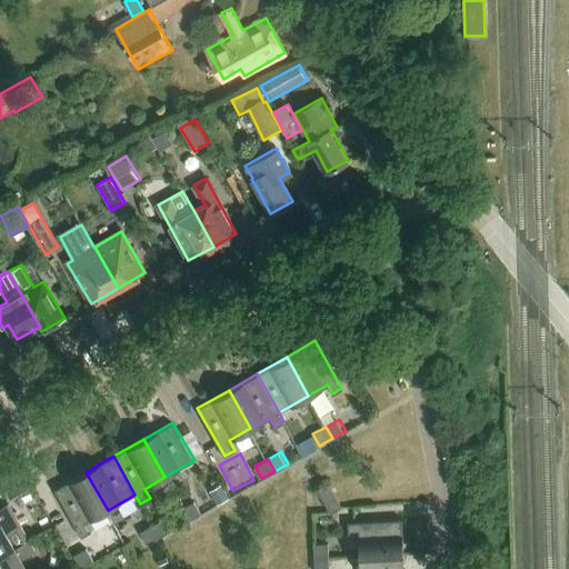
[(0,476),(0,478),(9,498),(31,488),(20,467),(0,476)]
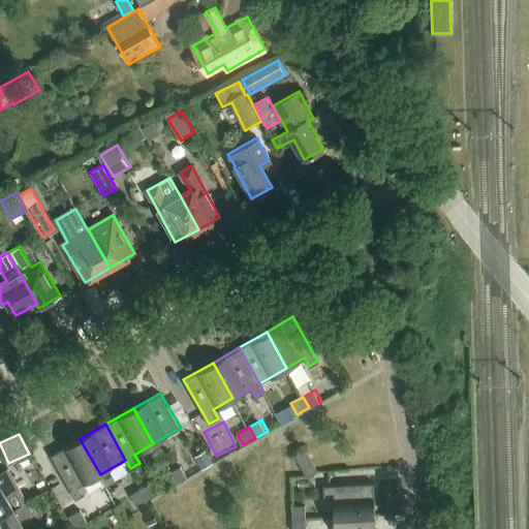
[(86,494),(81,486),(100,474),(80,439),(52,455),(76,499),(86,494)]
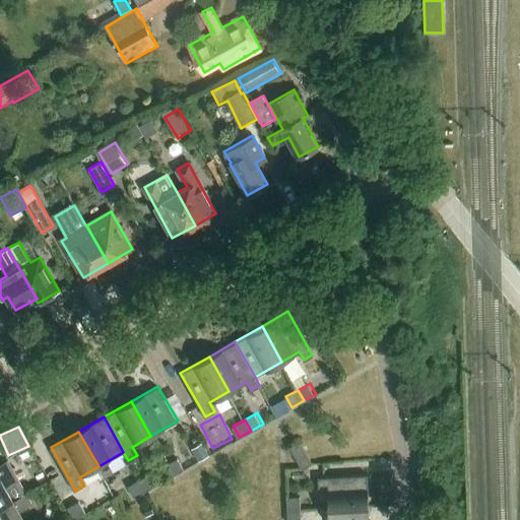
[(313,462),(301,440),(290,445),(303,467),(313,462)]
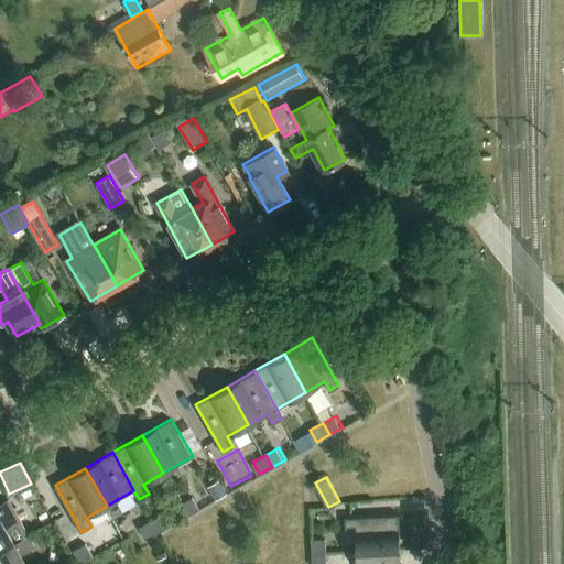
[(219,480),(208,488),(216,501),(228,495),(219,480)]
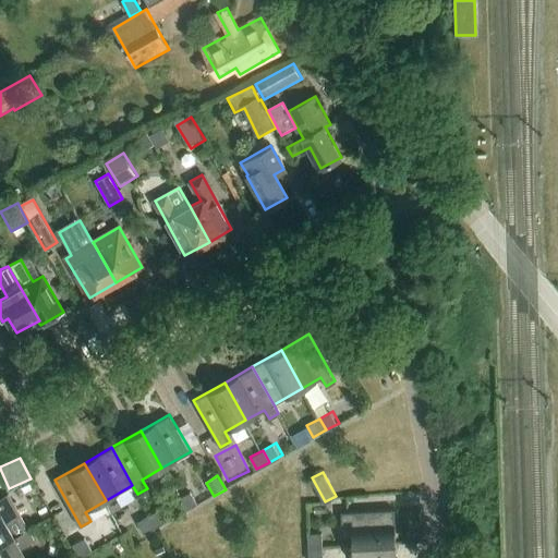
[(192,492),(179,499),(184,510),(197,502),(192,492)]
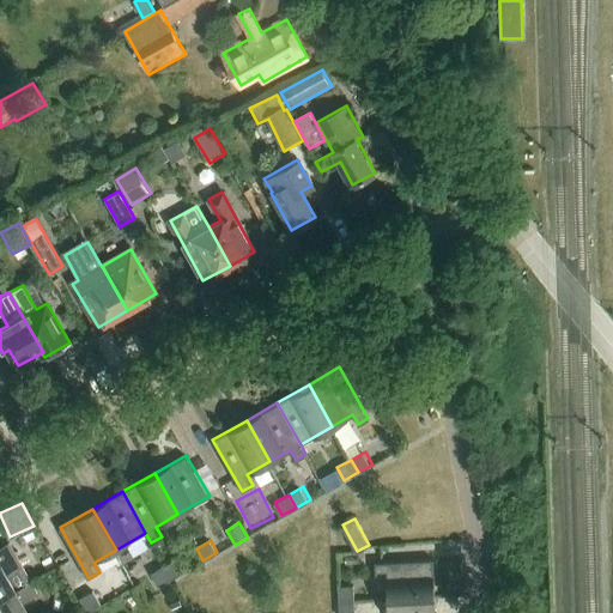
[(0,599),(14,590),(6,575),(22,566),(7,542),(0,547),(0,599)]
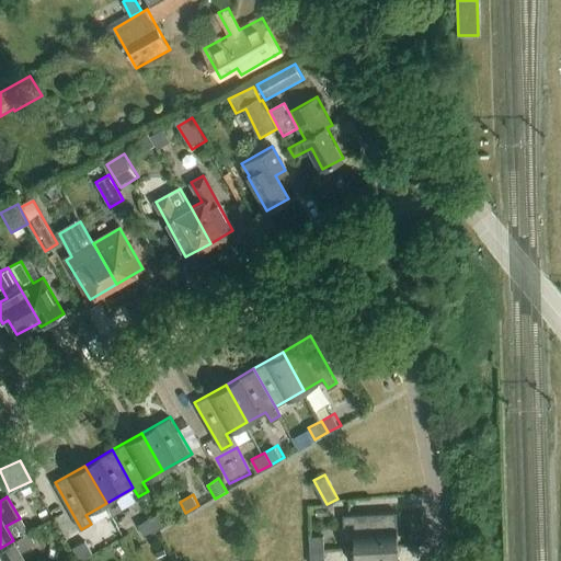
[(158,529),(172,522),(164,510),(151,518),(158,529)]
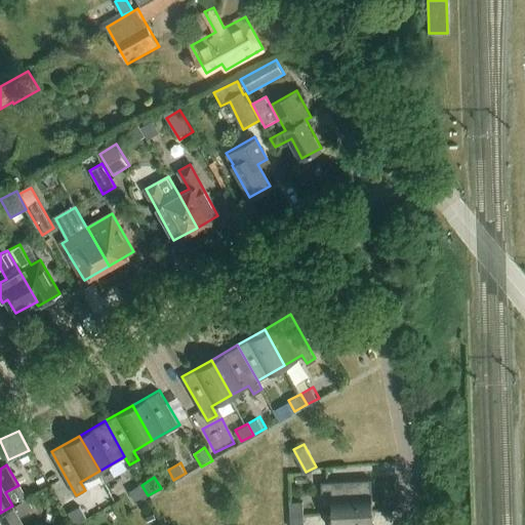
[(373,509),(371,477),(321,480),(322,490),(331,490),(332,511),(373,509)]
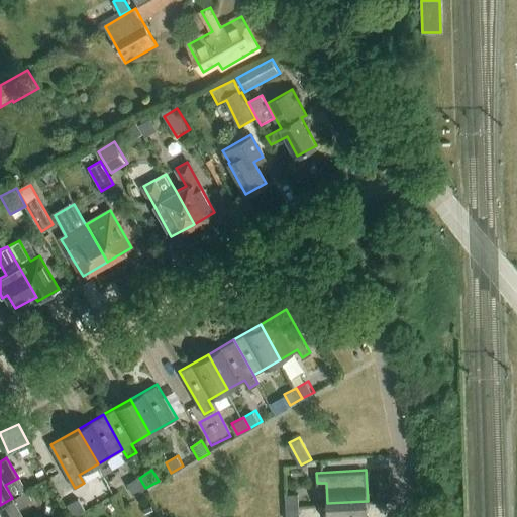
[(145,488),(139,478),(127,484),(134,495),(145,488)]
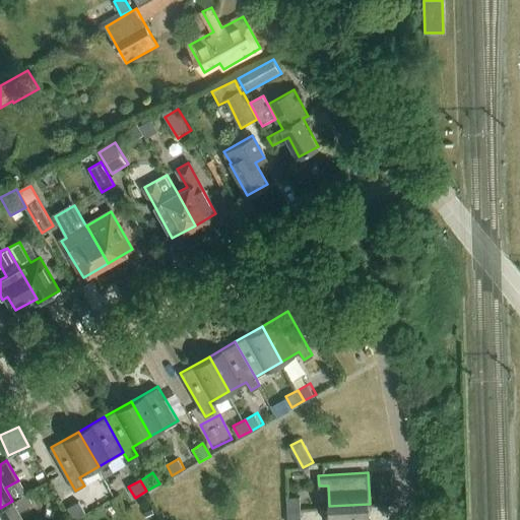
[(25,493),(12,501),(0,508),(0,519),(41,519),(39,515),(29,519),(23,519),(18,511),(31,503),(25,493)]
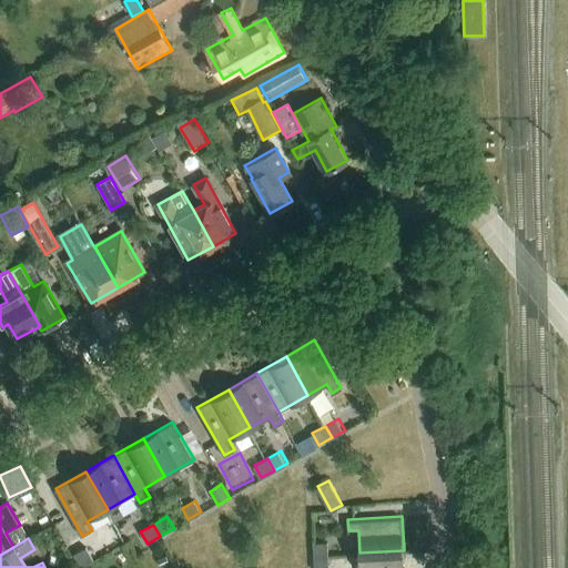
[(328,557),(328,543),(314,544),(315,557),(328,557)]
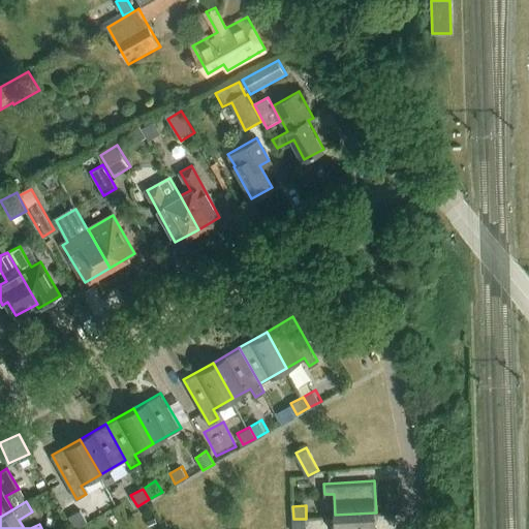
[(74,528),(75,528),(88,523),(81,510),(68,518),(74,528)]
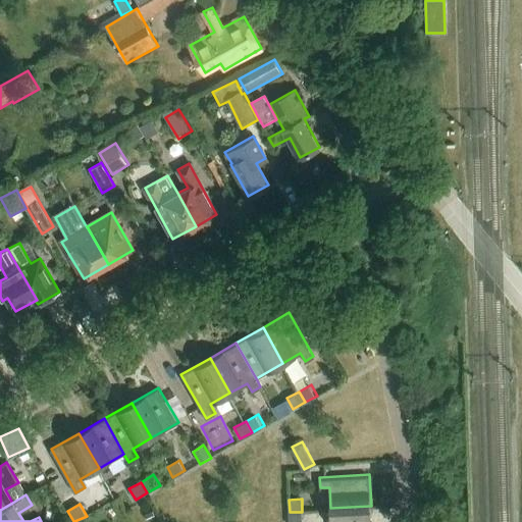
[(330,508),(331,521),(372,521),(371,506),(330,508)]
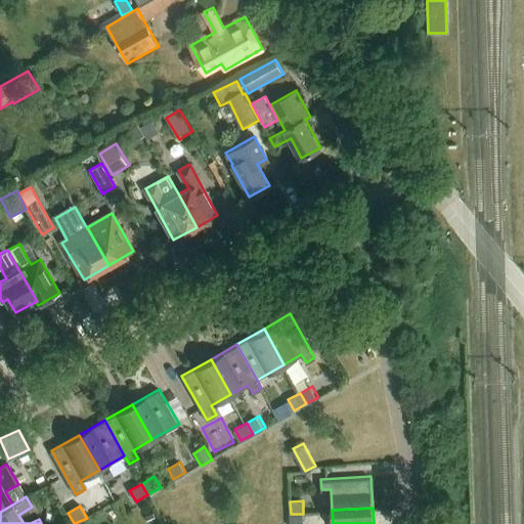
[(291,514),(291,523),(303,523),(303,514),(291,514)]
